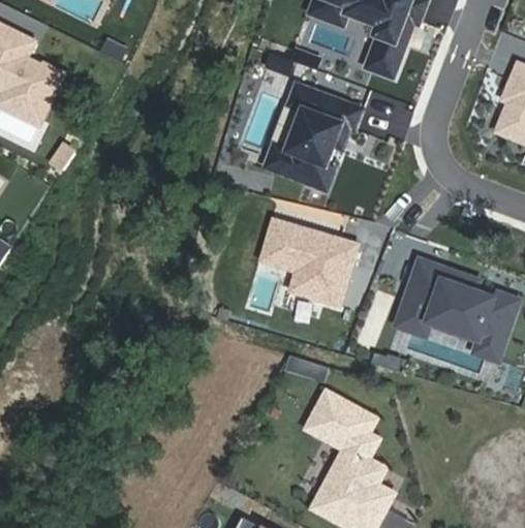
[(418,25),(421,27),(430,0),(312,0),(307,13),(346,29),(350,18),(375,26),(372,36),(375,37),(363,68),(397,81),(418,25)]
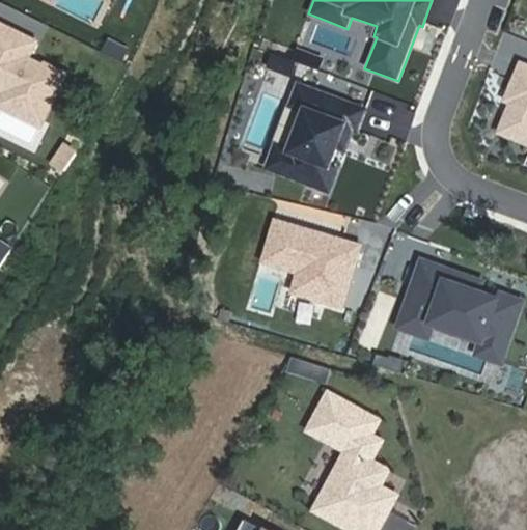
[(0,108),(32,124),(58,73),(24,56),(32,40),(0,25),(0,108)]
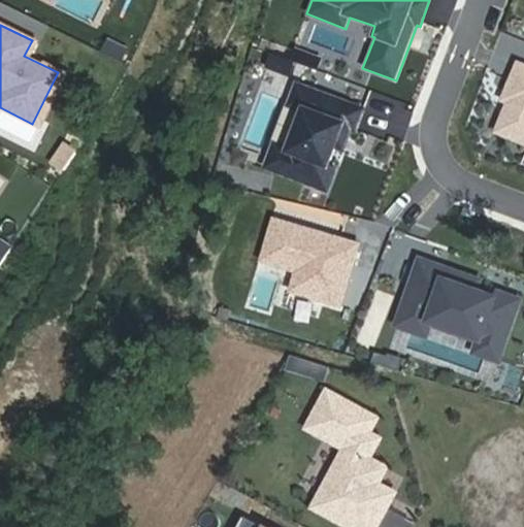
[(103,37),(97,50),(117,59),(123,46),(103,37)]
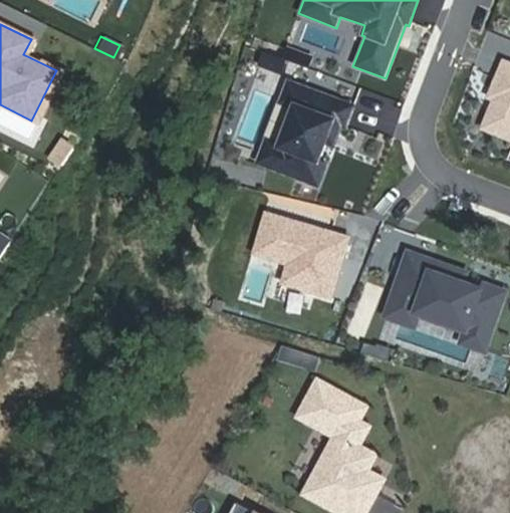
[(311,48),(289,40),(282,58),(304,67),(311,48)]
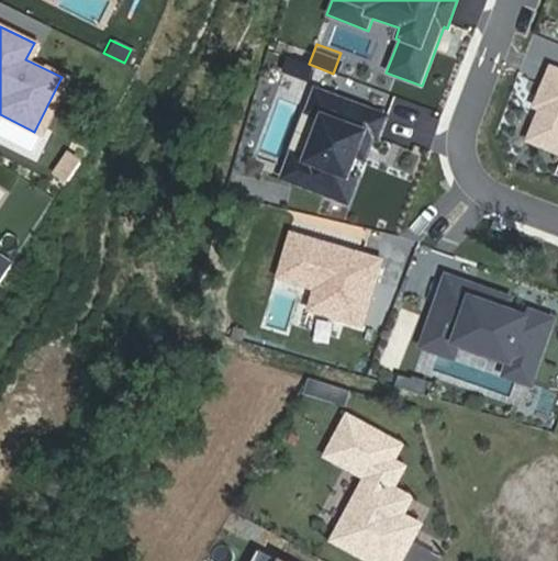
[(287,56),(281,73),(302,79),(309,64),(287,56)]
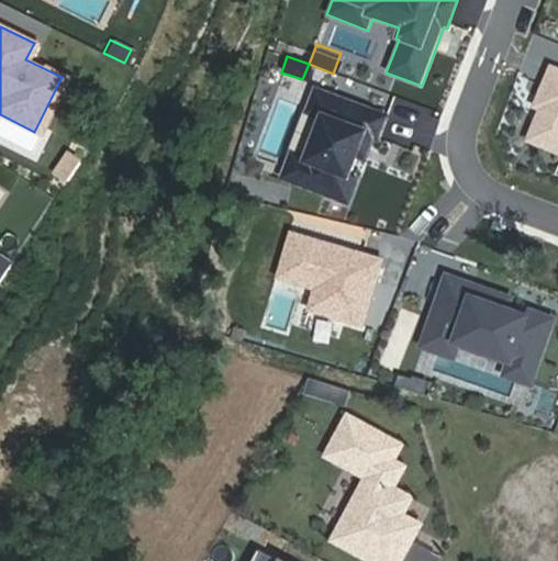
[(557,69),(548,66),(531,105),(539,109),(526,138),(557,149),(557,69)]
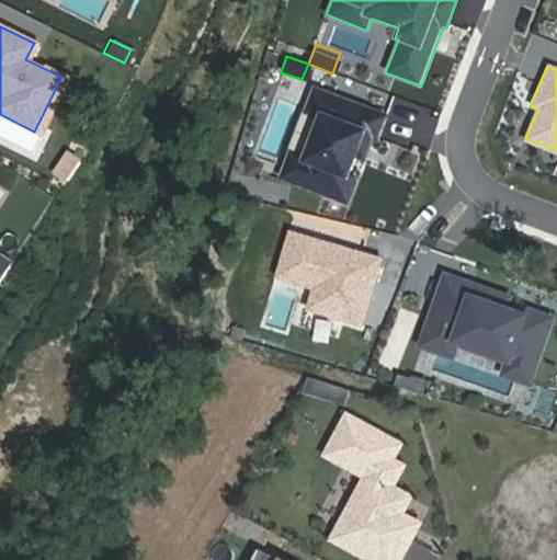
[(385,116),(313,88),(303,113),(318,120),(304,157),(290,151),(277,179),(348,205),(360,178),(349,173),(363,137),(375,141),(385,116)]
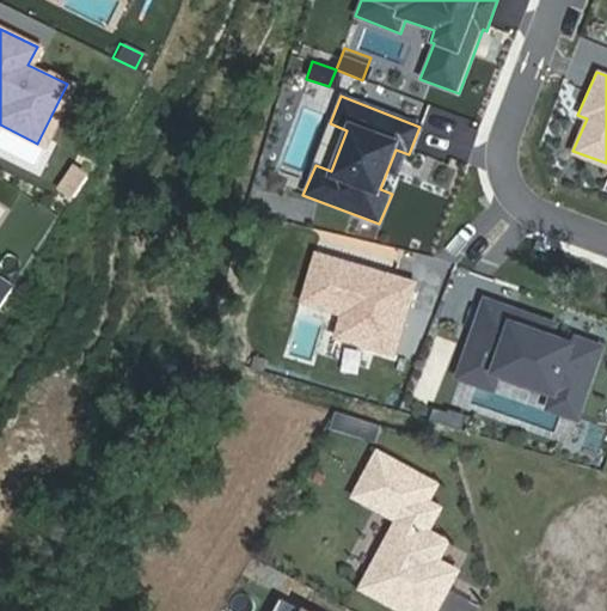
[(65,195),(80,173),(69,165),(53,187),(65,195)]
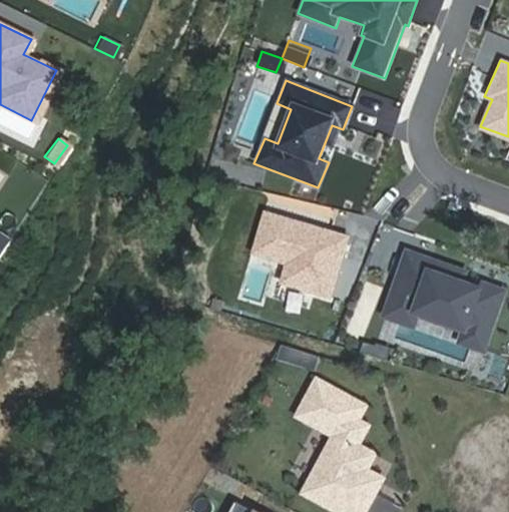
[(347,236),(264,211),(250,253),(285,264),(280,283),(328,298),(347,236)]
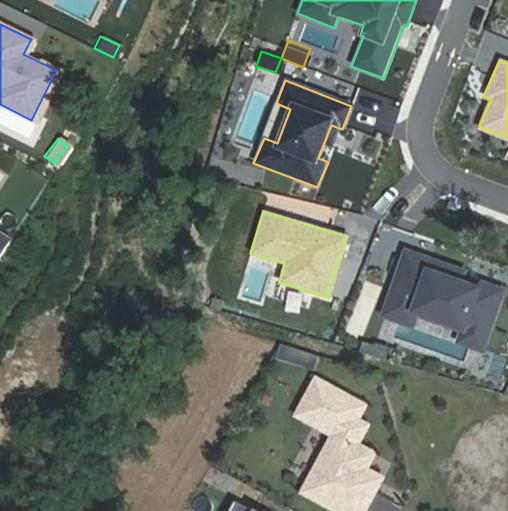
[(435,261),(405,251),(382,315),(412,324),(416,313),(470,332),(465,346),(487,353),(506,290),(484,283),(482,287),(432,269),(435,261)]
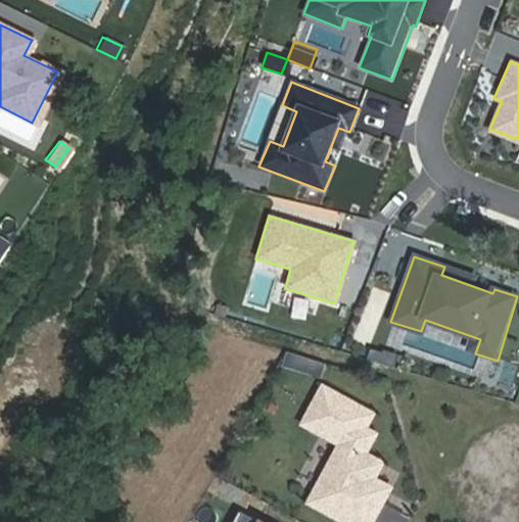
[(307,497),(350,521),(366,521),(380,499),(375,495),(383,481),(371,475),(380,459),(363,449),(373,430),(363,424),(371,410),(321,382),(300,419),(338,439),(307,497)]
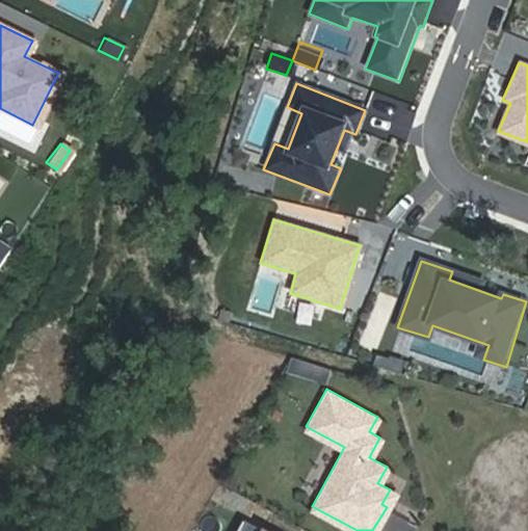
[(394,493),(390,489),(381,504),(387,507),(394,493)]
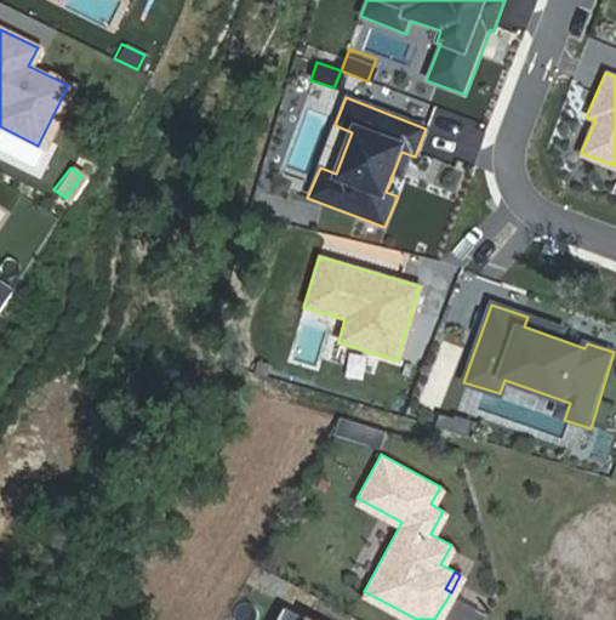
[(312,619),(283,604),(274,619),(312,619)]
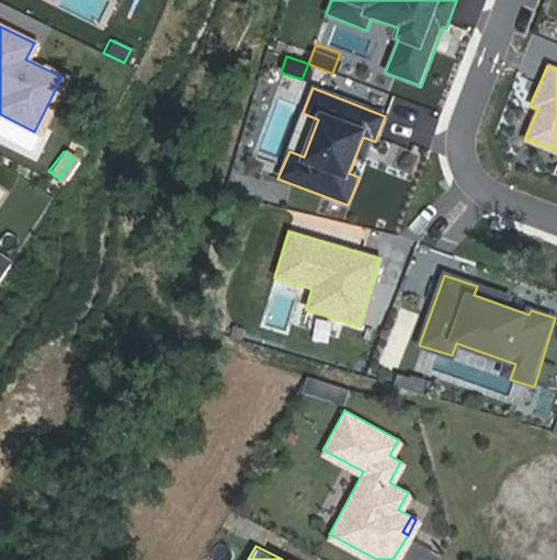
[(399,559),(428,559),(430,556),(406,546),(399,559)]
